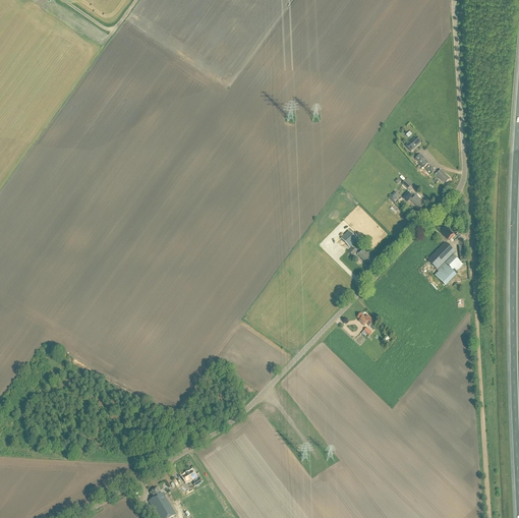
[(410,150),(419,141),(414,135),(405,144),(410,150)]
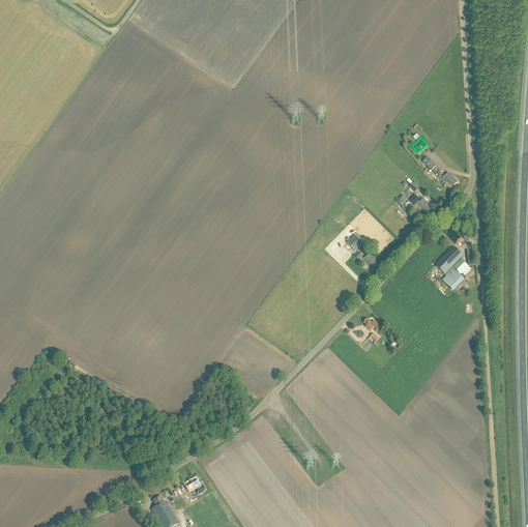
[(430,169),(435,165),(427,155),(421,159),(430,169)]
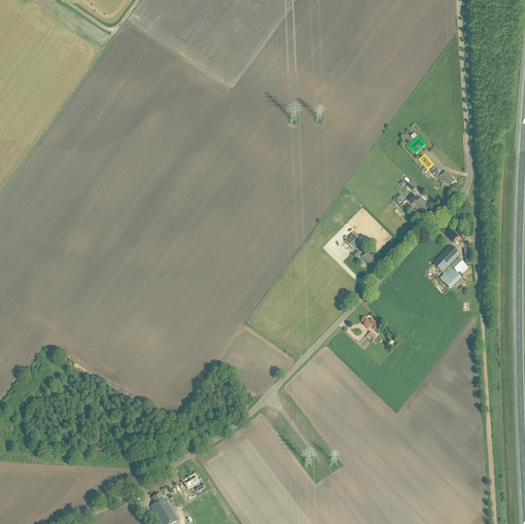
[(449,183),(453,179),(444,170),(439,175),(447,182),(448,181),(449,183)]
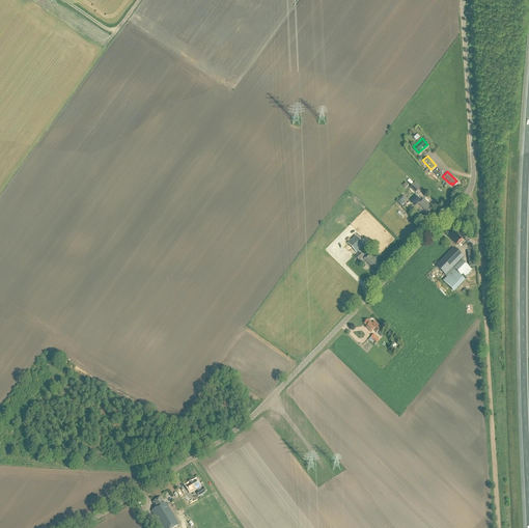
[(414,191),(419,185),(413,179),(408,185),(414,191)]
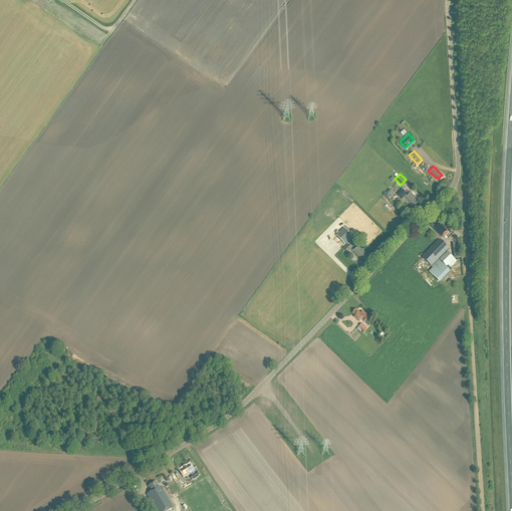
[(388,198),(391,195),(389,193),(391,190),(388,188),(382,193),(388,198)]
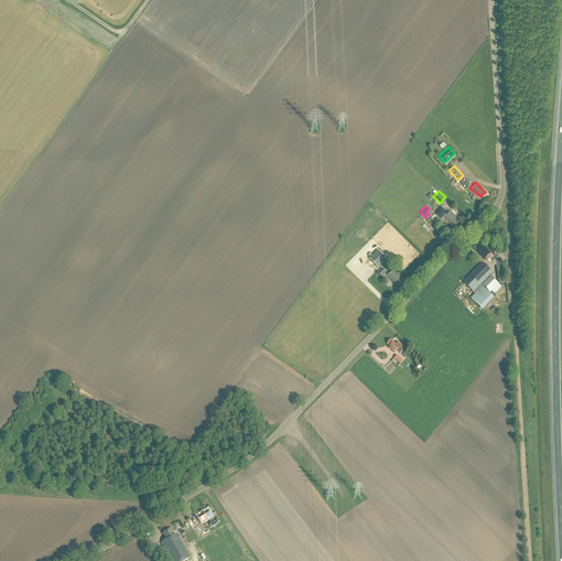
[(439,216),(443,211),(439,206),(434,211),(439,216)]
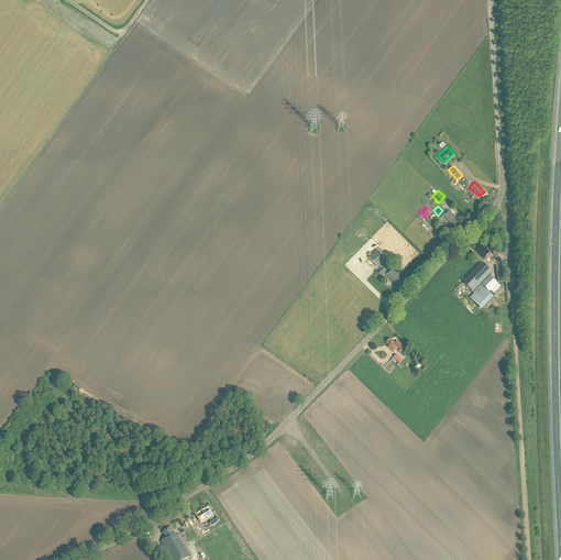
[(453,223),(458,218),(447,208),(441,213),(450,222),(451,222),(453,223)]
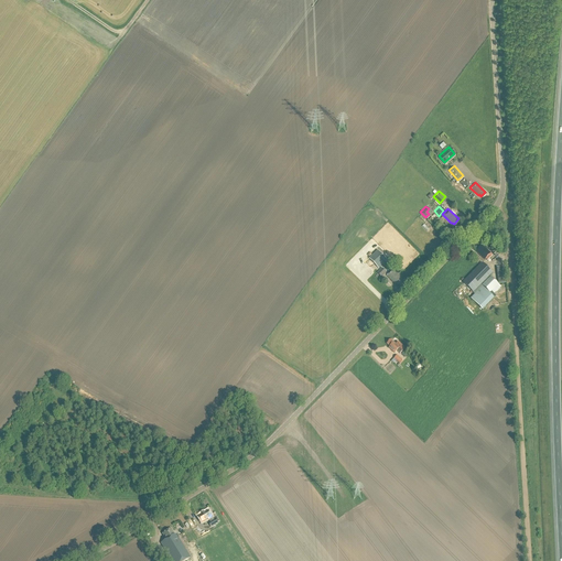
[(485,258),(490,252),(488,251),(481,244),(475,248),(476,249),(476,250),(483,257),(485,258)]
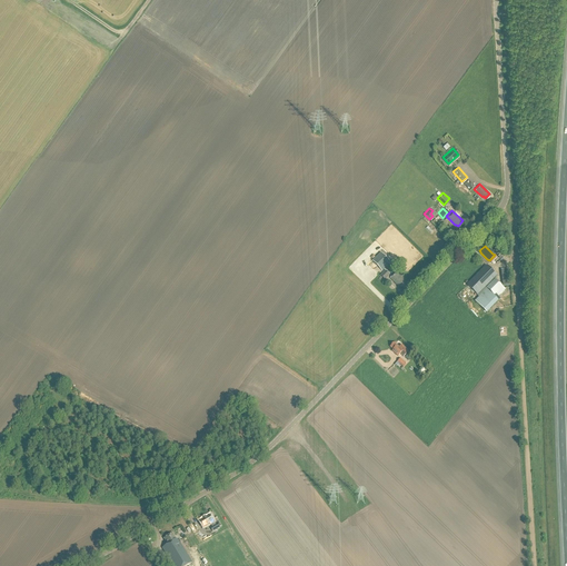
[(385,257),(379,250),(370,258),(372,261),(365,268),(368,270),(375,264),(376,265),(385,257)]
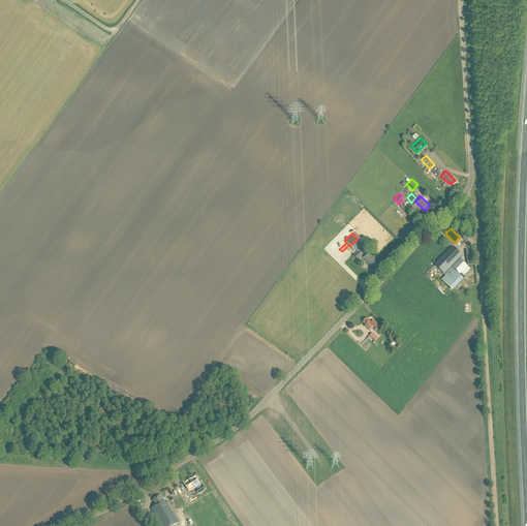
[(441,273),(460,253),(451,244),(432,263),(441,273)]
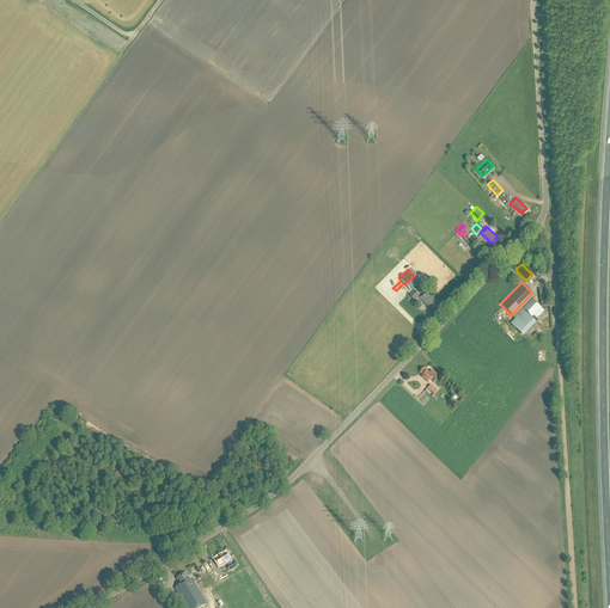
[(537,287),(538,305),(547,304),(546,286),(537,287)]
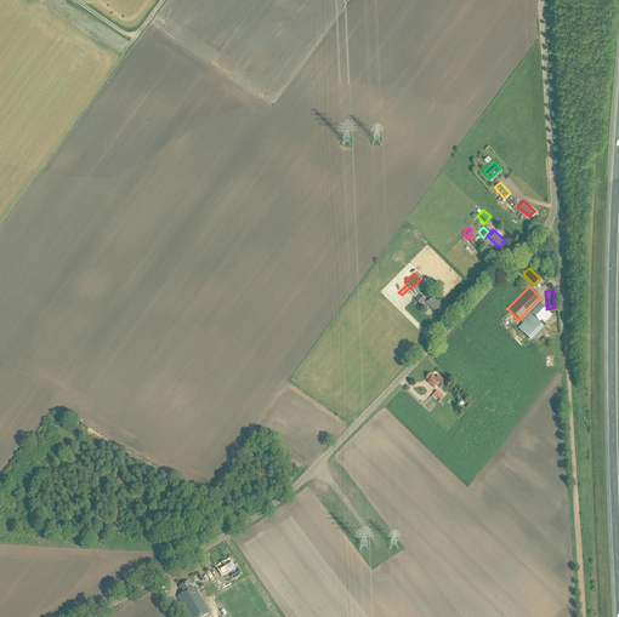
[(436,310),(441,306),(430,295),(425,301),(433,309),(435,309),(436,310)]
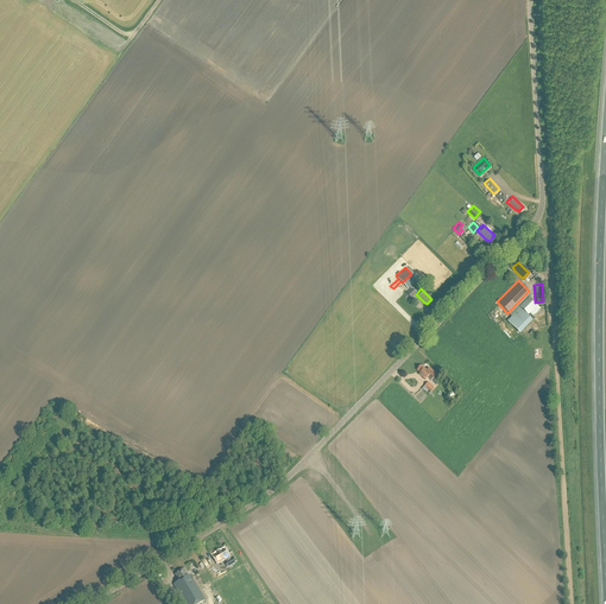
[(535,304),(526,296),(517,305),(525,313),(530,309),(535,304)]
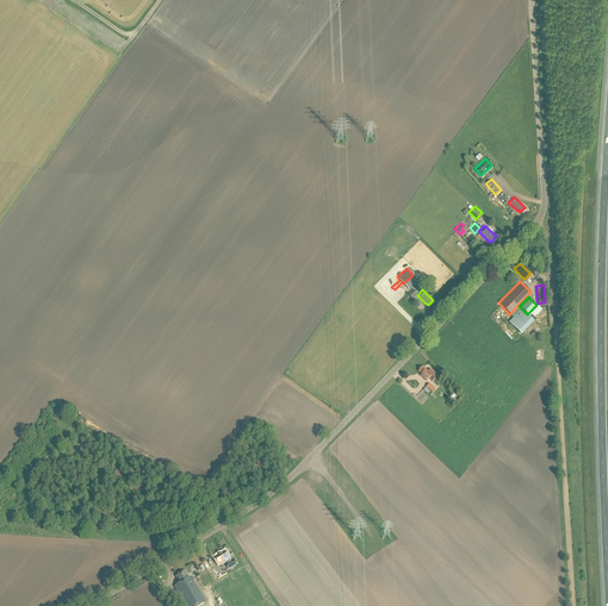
[(507,320),(519,332),(532,319),(520,307),(507,320)]
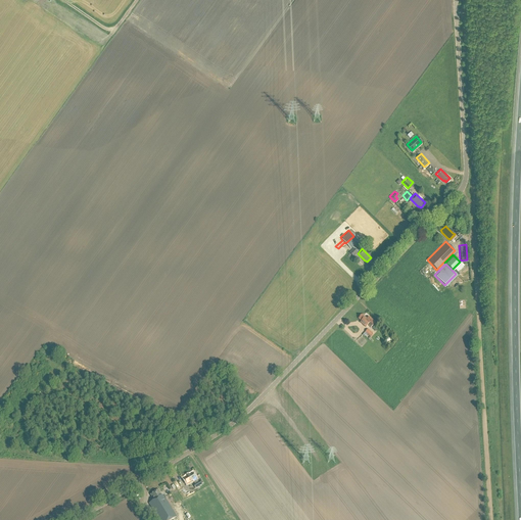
[(439,280),(434,284),(439,289),(443,285),(439,280)]
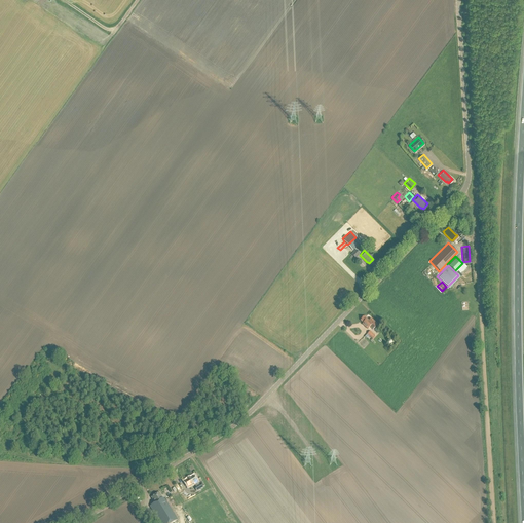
[(367,319),(363,314),(360,319),(362,321),(362,322),(366,327),(368,325),(371,328),(376,323),(369,316),(367,319)]
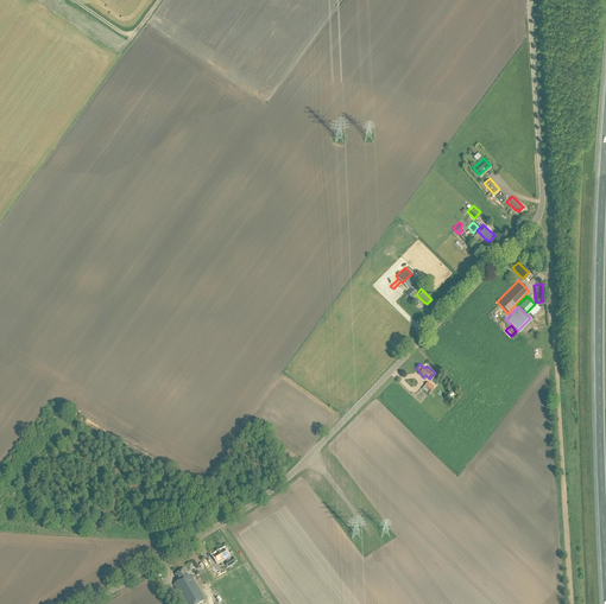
[(425,380),(422,383),(420,386),(422,388),(424,386),(428,389),(433,386),(425,380)]
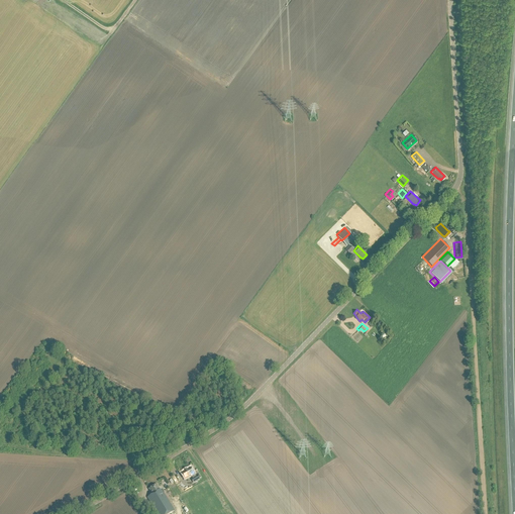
[(194,475),(193,473),(189,467),(181,472),(184,477),(189,473),(190,475),(191,476),(190,477),(192,481),(200,476),(198,473),(194,475)]
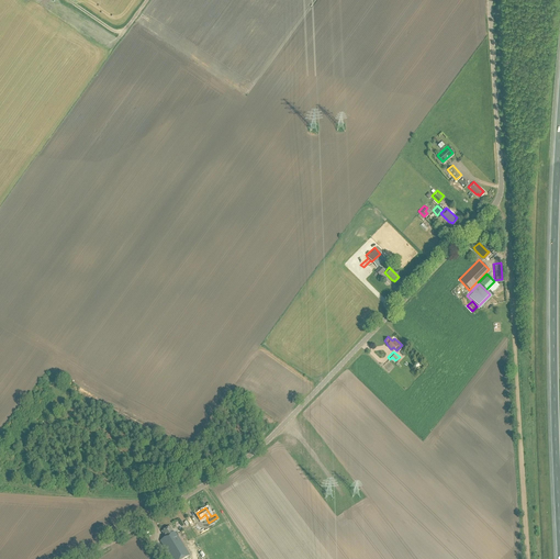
[(160,538),(159,539),(170,558),(177,558),(180,557),(188,552),(179,539),(179,538),(177,535),(176,533),(174,529),(172,530),(169,525),(160,529),(165,536),(163,537),(160,538)]
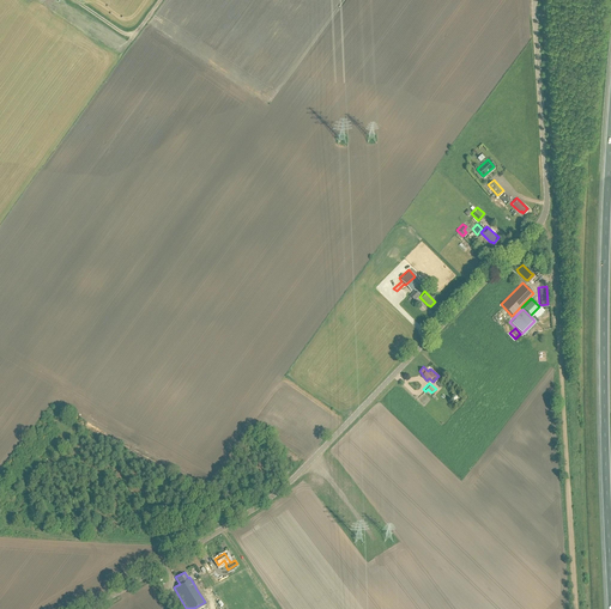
[(205,594),(205,604),(209,603),(215,602),(216,604),(223,604),(225,608),(228,608),(233,607),(234,608),(235,608),(237,608),(234,601),(229,603),(215,578),(200,585),(205,594)]
